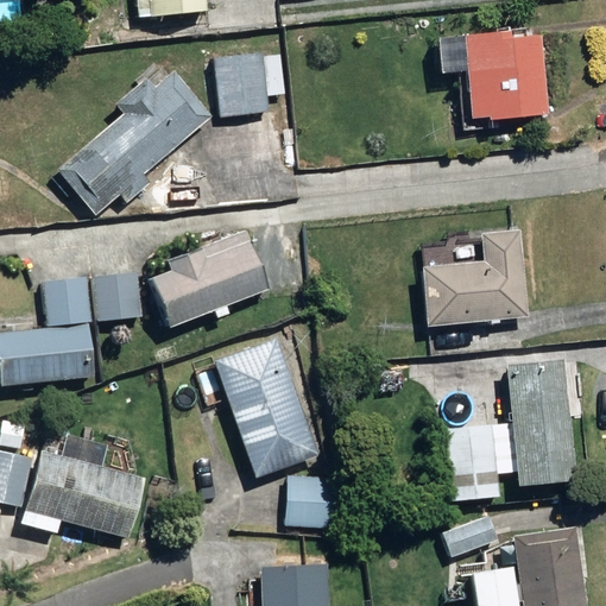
[(136,0),(139,17),(208,11),(207,0),(136,0)]
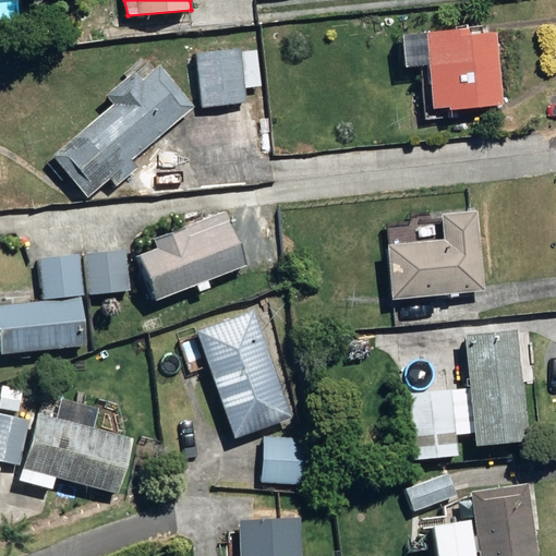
[(449,106),(449,110),(505,104),(497,32),(483,26),(402,35),(406,68),(428,65),(434,108),(449,106)]
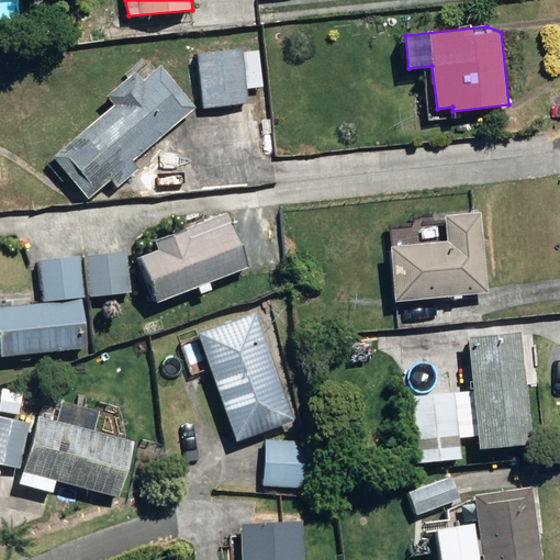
[(198,53),(203,108),(250,103),(244,48),(198,53)]
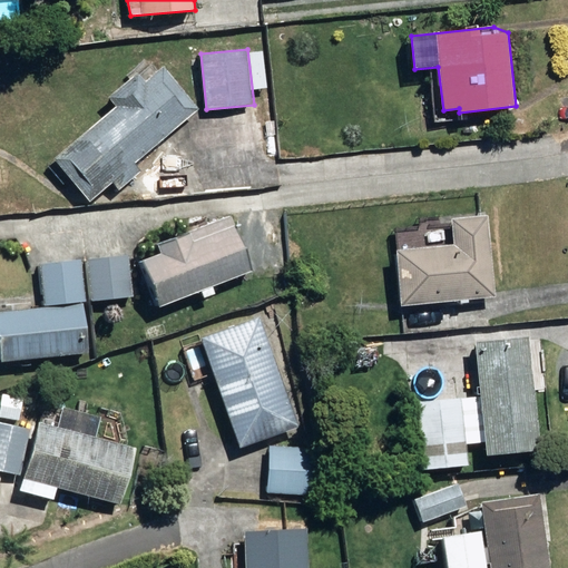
[(0,60),(0,77),(12,76),(11,59),(0,60)]
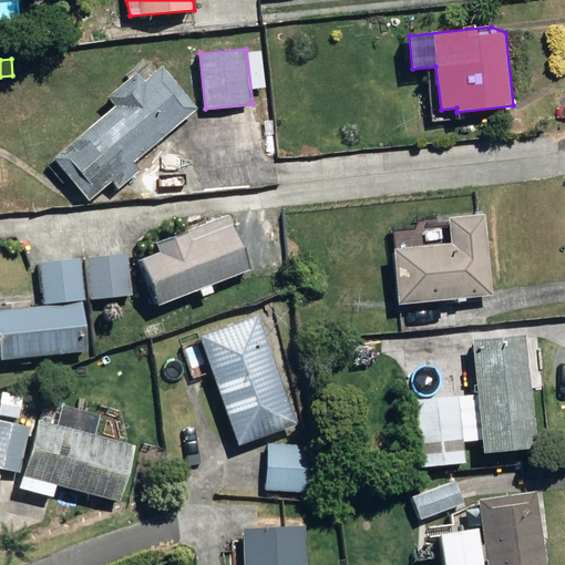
[(53,157),(90,199),(112,181),(120,189),(141,171),(134,163),(198,109),(162,65),(144,81),(135,71),(106,96),(114,106),(53,157)]
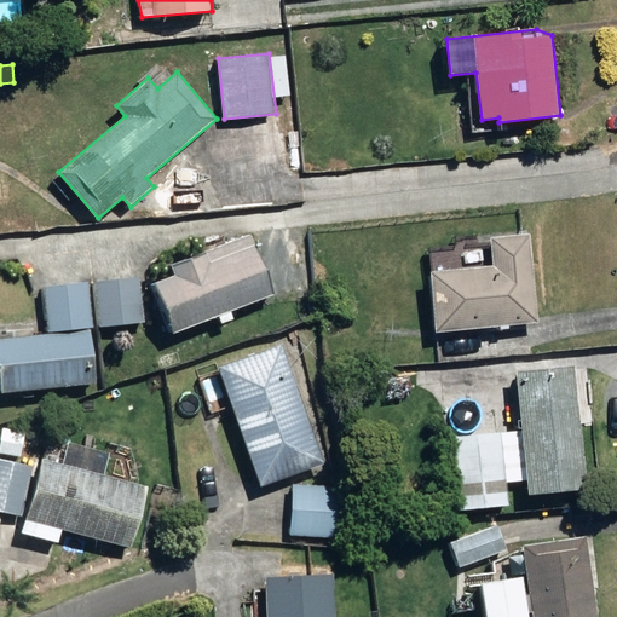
[(153,283),(173,334),(217,317),(219,323),(232,318),(230,312),(275,294),(251,234),(169,265),(174,276),(153,283)]
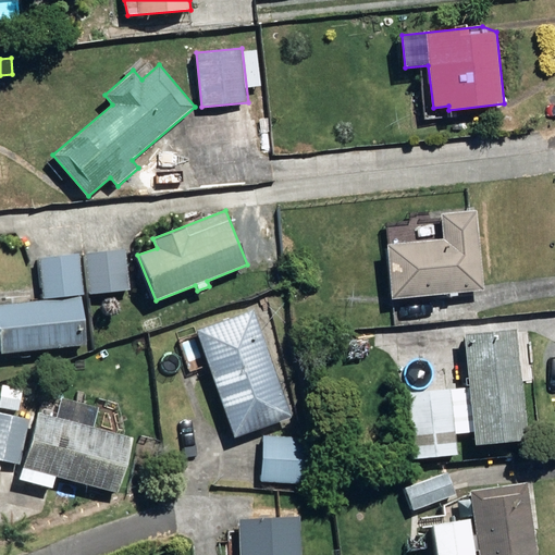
[(385,245),(391,299),(484,290),(477,210),(441,213),(441,217),(396,221),(399,244),(385,245)]
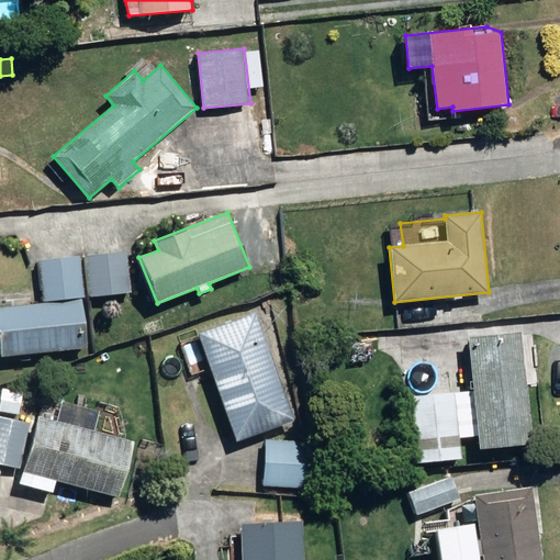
[(87,257),(91,297),(132,291),(127,252),(87,257)]
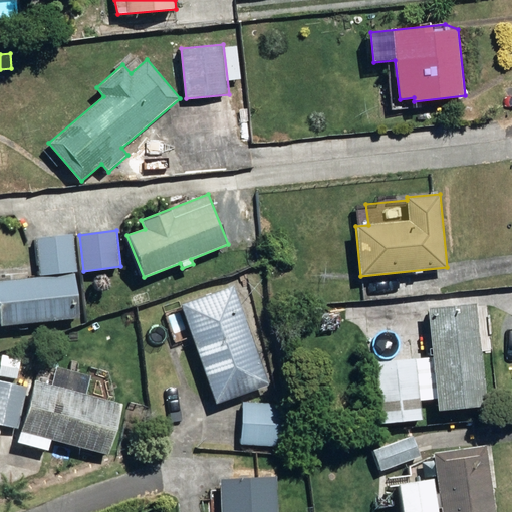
[(0,280),(0,322),(0,325),(80,317),(75,271),(78,272),(74,234),(36,238),(40,278),(0,280)]
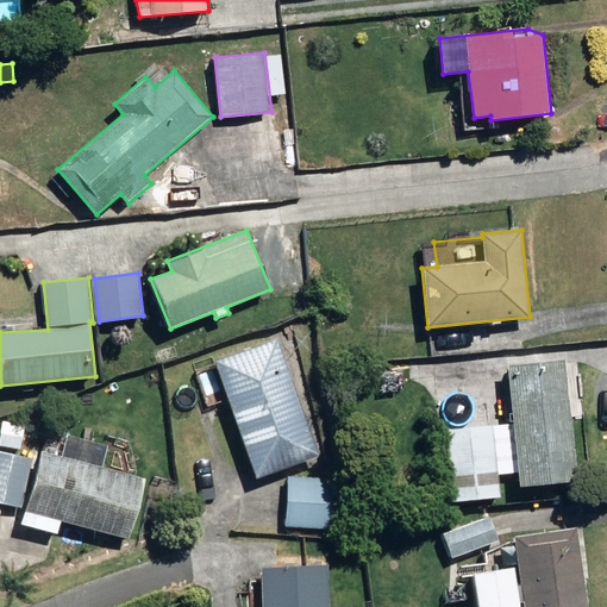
[(216,362),(256,477),(320,455),(279,339),(216,362)]
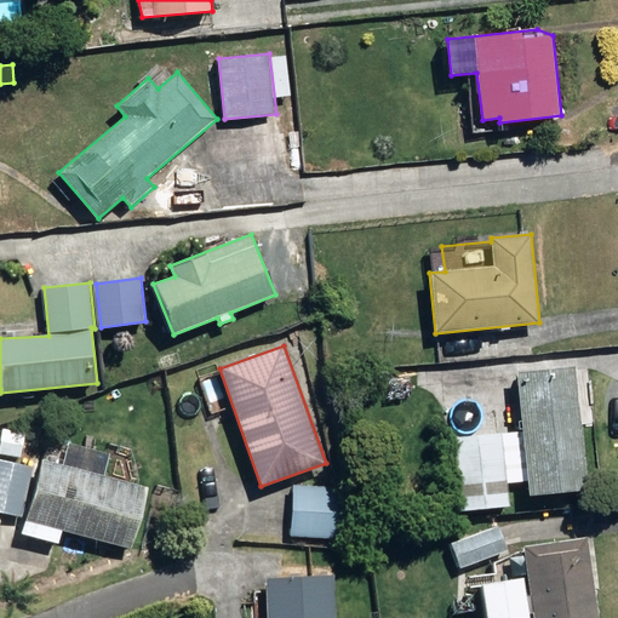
[(452,435),(459,511),(510,507),(507,462),(526,461),(530,497),(589,491),(582,411),(591,410),(588,370),(578,370),(577,366),(516,372),(522,435),(503,436),(503,430),(452,435)]
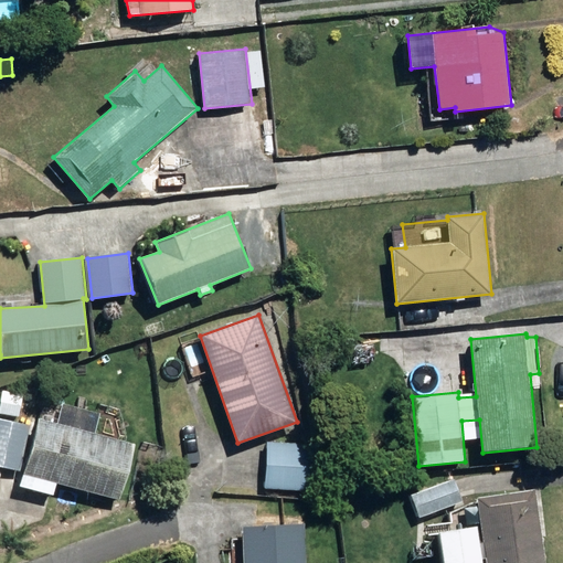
[(0,409),(0,412),(20,417),(24,394),(3,391),(0,409)]
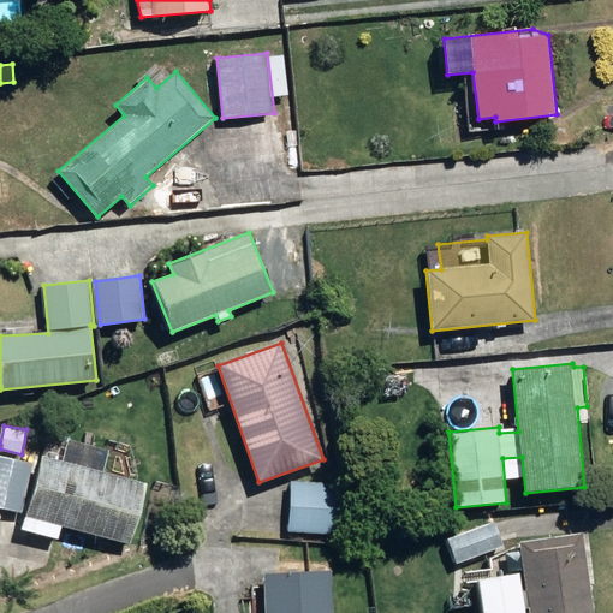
[(61,528),(132,545),(147,482),(103,472),(108,450),(66,440),(61,460),(40,456),(23,529),(58,539),(61,528)]
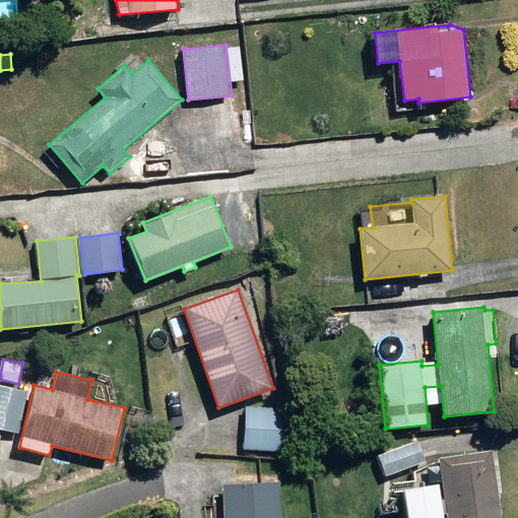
[(0,429),(18,433),(28,392),(0,385),(0,429)]
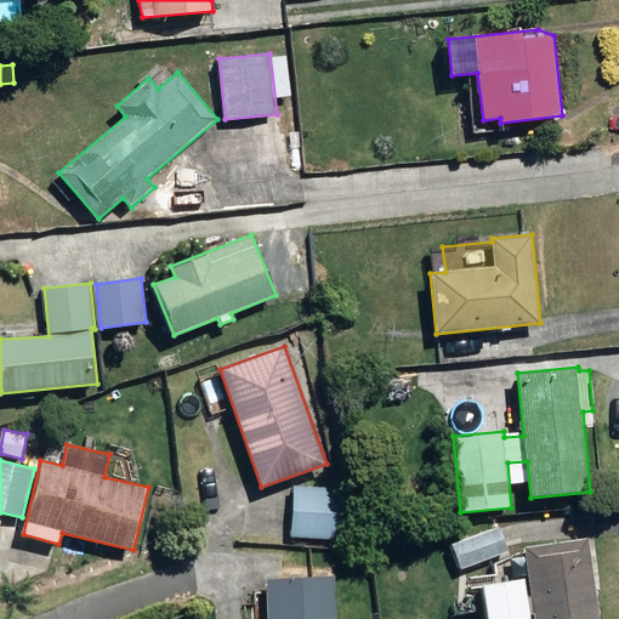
[(512,469),(514,489),(524,489),(523,469),(512,469)]
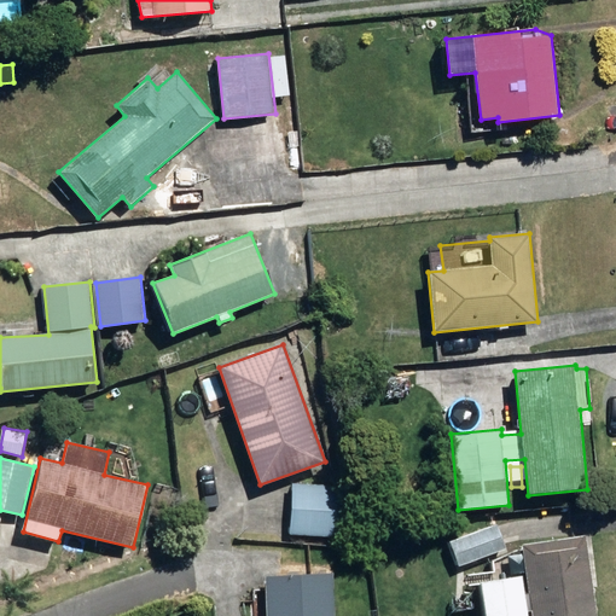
[(291,535),(343,538),(344,484),(294,483),(291,535)]
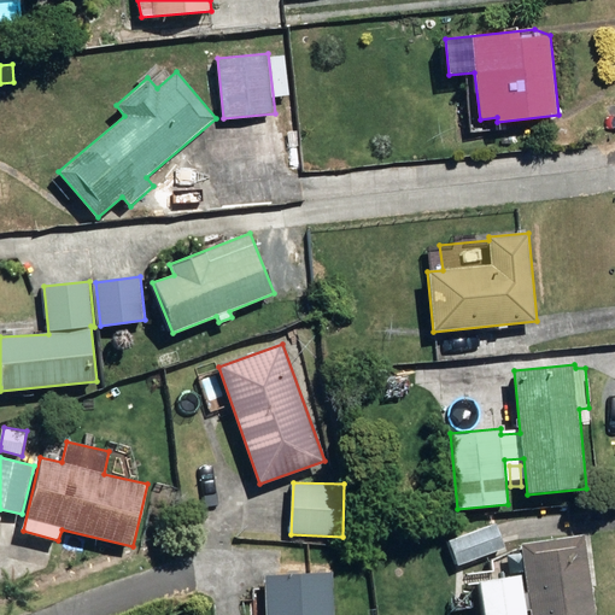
[(449,542),(460,567),(508,548),(497,521),(449,542)]
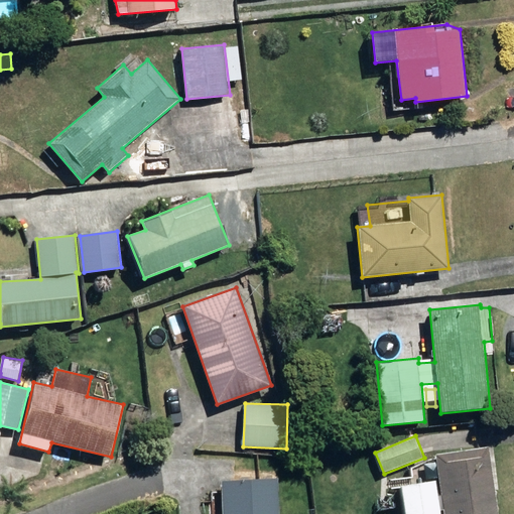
[(434,456),(442,513),(499,513),(489,447),(434,456)]
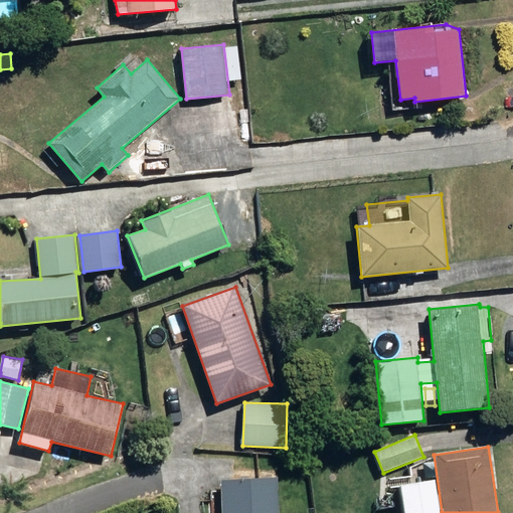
[(222,474),(223,512),(280,512),(279,472),(222,474)]
